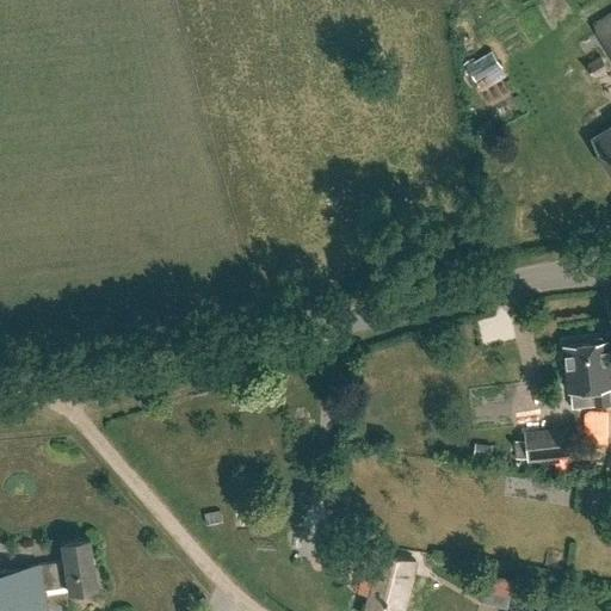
[(610,53),(610,14),(594,25),(610,53)]
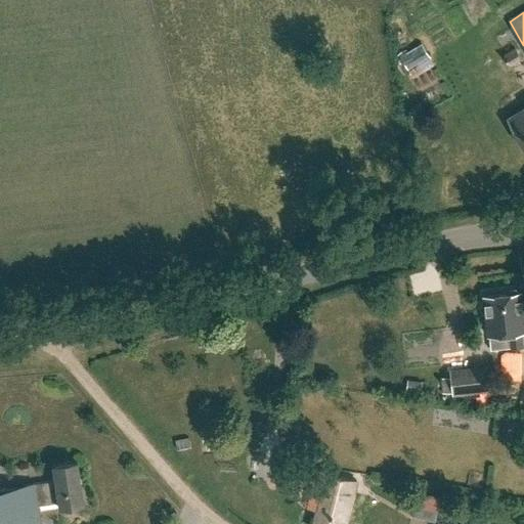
[(399,55),(419,44),(413,37),(395,47),(399,55)]
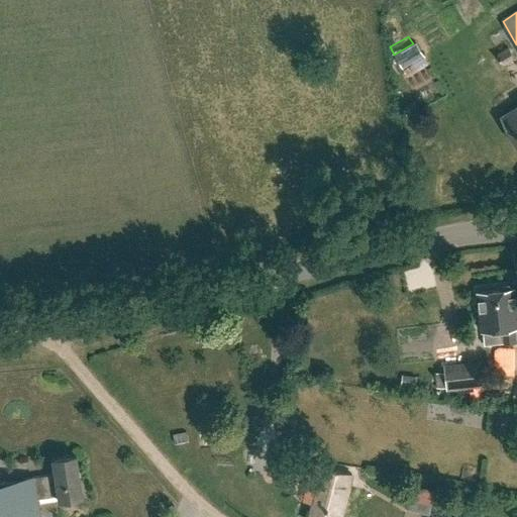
[(423,58),(415,43),(394,56),(402,70),(423,58)]
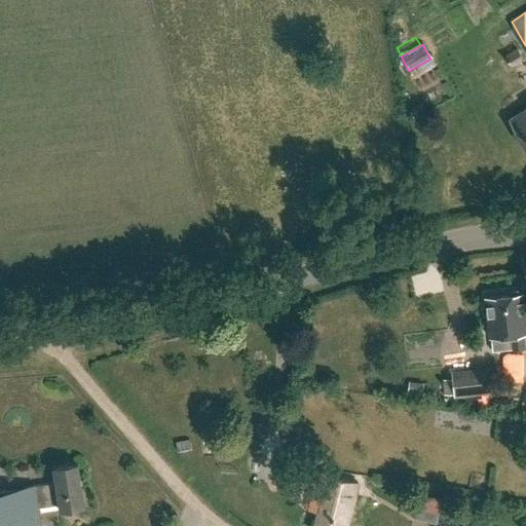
[(525,107),(509,118),(525,146),(525,107)]
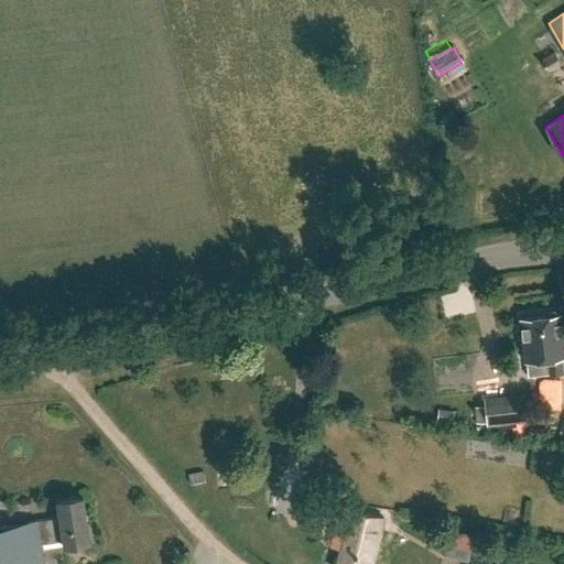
[(562,373),(560,358),(563,357),(563,350),(560,313),(519,317),(523,361),(525,361),(527,378),(562,373)]
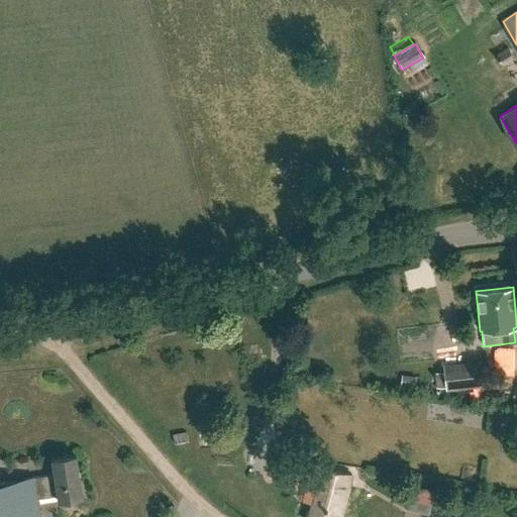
[(483,388),(480,362),(468,363),(471,389),(483,388)]
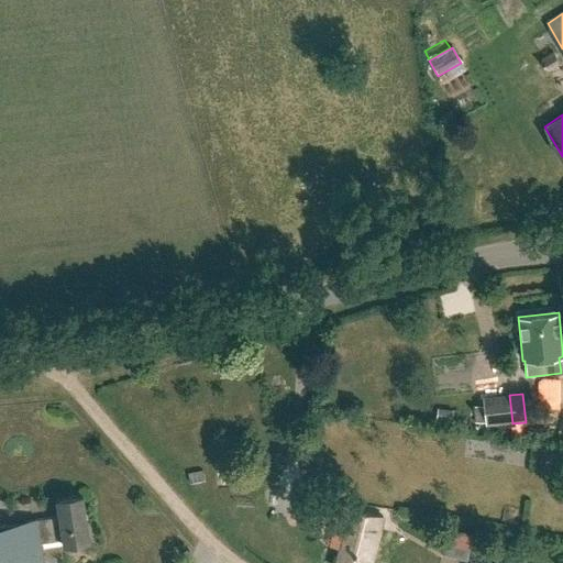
[(483,405),(473,406),(475,422),(485,421),(483,405)]
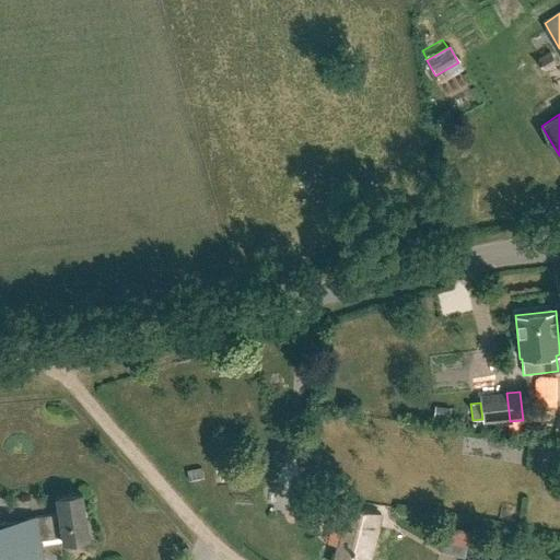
[(89,537),(81,491),(56,496),(58,514),(36,517),(36,516),(0,522),(0,559),(42,559),(39,539),(61,536),(62,541),(89,537)]
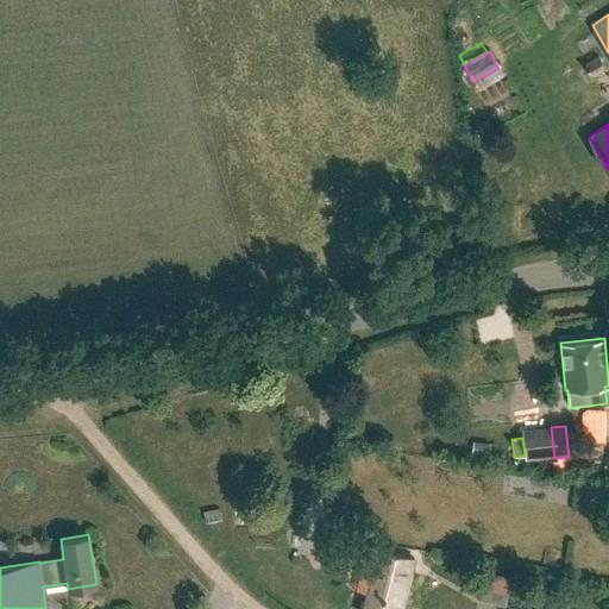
[(402,603),(413,559),(380,550),(363,608),(395,608),(397,602),(402,603)]
